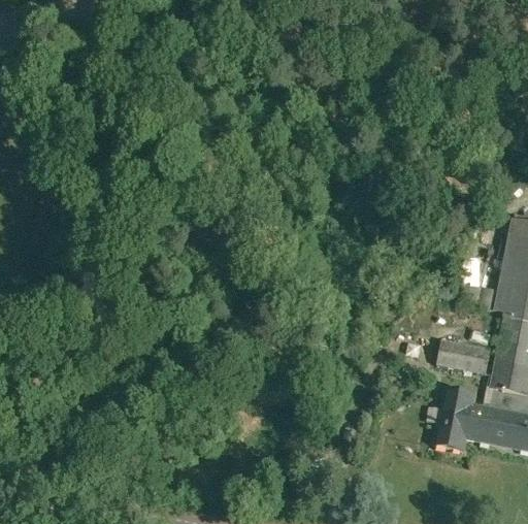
[(489,386),(527,394),(527,389),(527,221),(510,218),(493,310),(503,313),(489,386)]
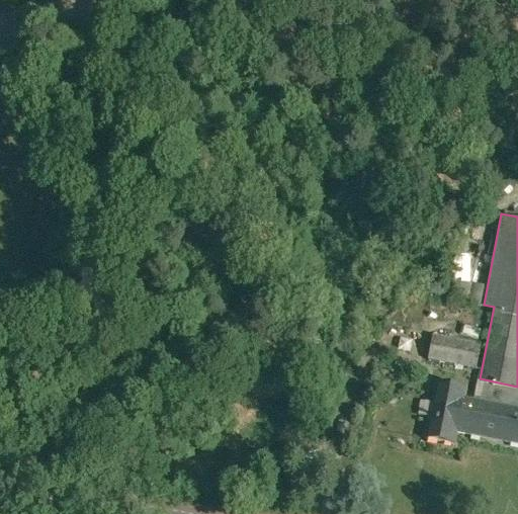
[(434,291),(438,291),(442,288),(444,284),(441,280),(434,279),(431,281),(429,283),(428,286),(430,289),(434,291)]
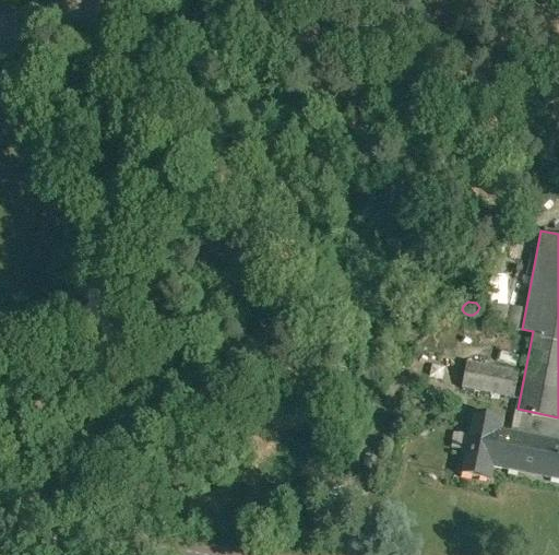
[(506,345),(502,359),(521,364),(524,349),(506,345)]
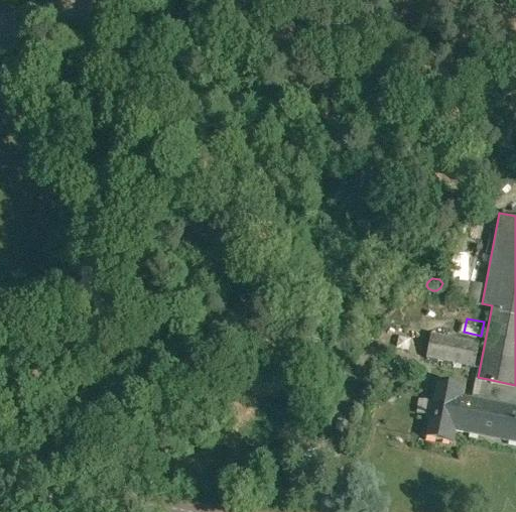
[(426,355),(472,364),(477,340),(430,331),(426,355)]
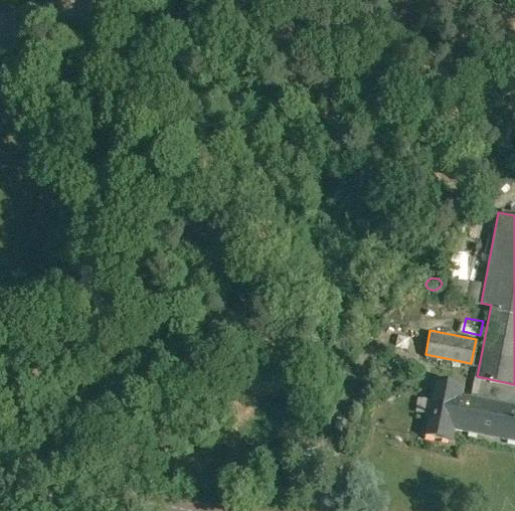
[(454,427),(465,429),(472,395),(461,393),(463,383),(433,378),(422,433),(452,439),(454,427)]
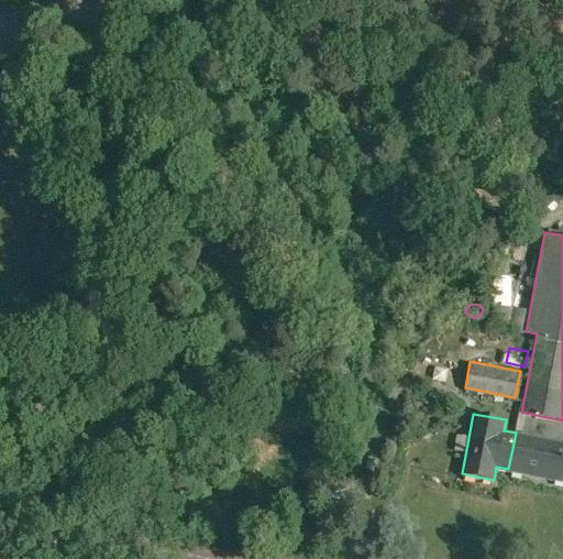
[(508,469),(562,479),(562,441),(516,433),(508,469)]
